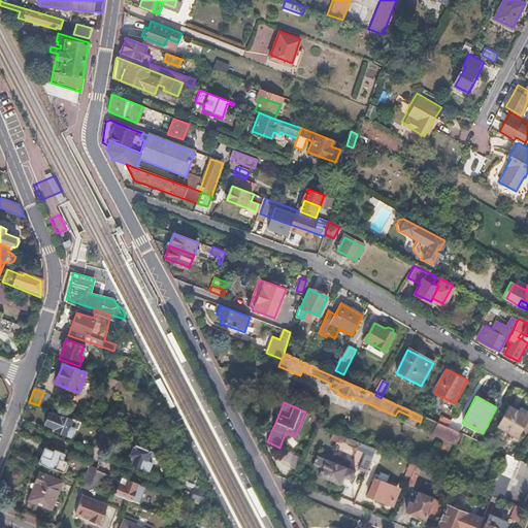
[(527,417),(527,415),(509,406),(499,426),(519,436),(527,417)]
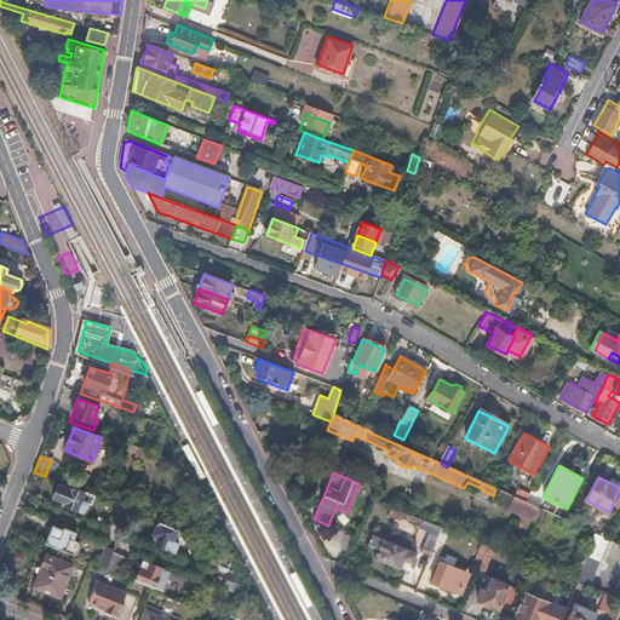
[(95,495),(70,487),(69,491),(59,487),(57,493),(53,499),(65,504),(64,505),(82,512),(86,501),(91,504),(95,495)]
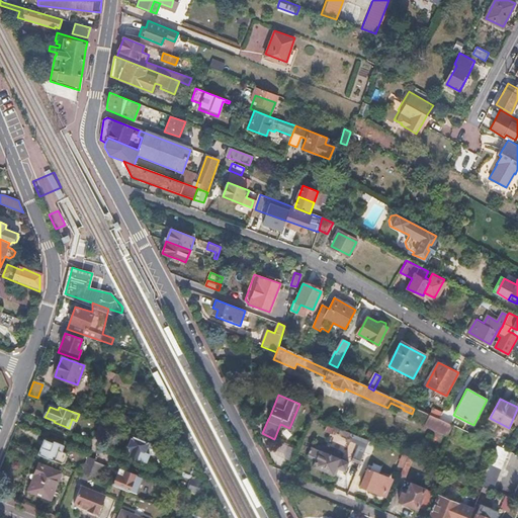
[(431,416),(427,426),(449,436),(453,426),(440,420),(431,416)]
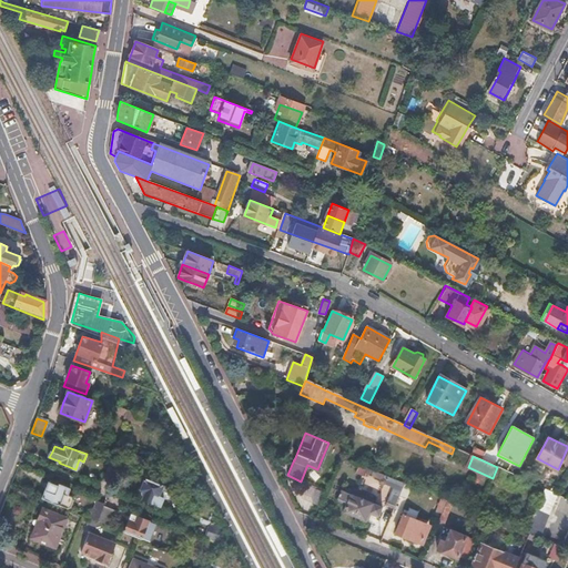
[(119,467),(111,464),(105,479),(113,483),(119,467)]
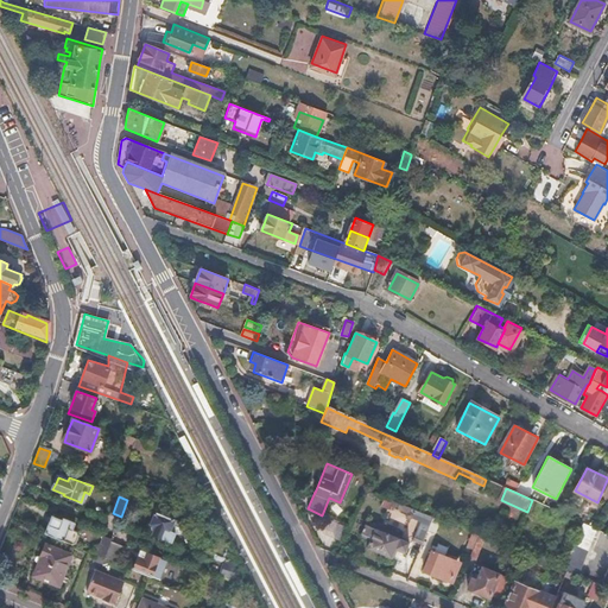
[(404,505),(391,499),(388,505),(401,510),(404,505)]
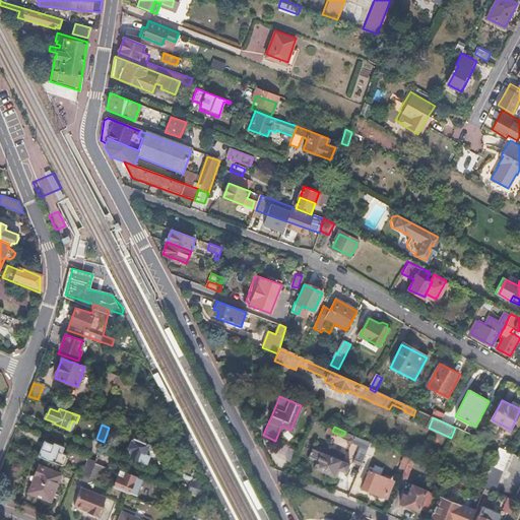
[(370,442),(354,435),(352,441),(368,448),(370,442)]
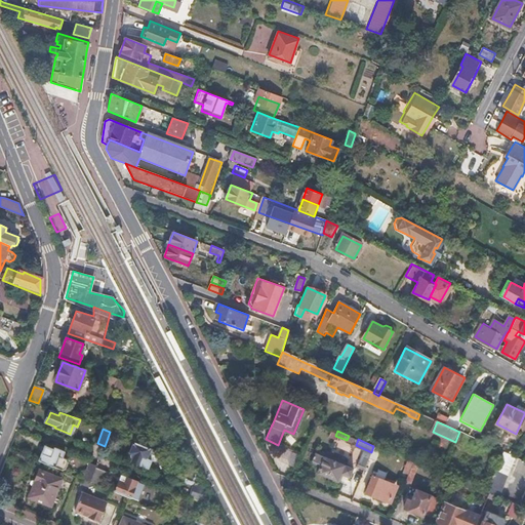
[(159,450),(135,441),(133,446),(131,451),(135,453),(133,459),(142,461),(140,463),(150,467),(153,459),(148,457),(150,451),(157,453),(159,450)]
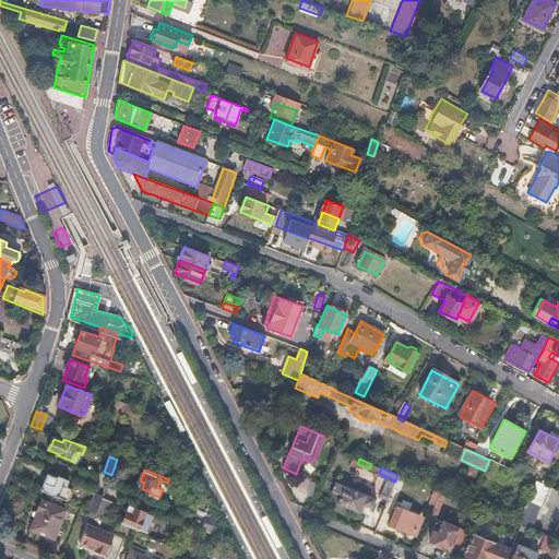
[(52,472),(49,471),(48,473),(47,473),(44,480),(40,489),(64,499),(69,498),(71,491),(70,487),(67,486),(69,478),(58,474),(57,476),(51,474),(52,472)]
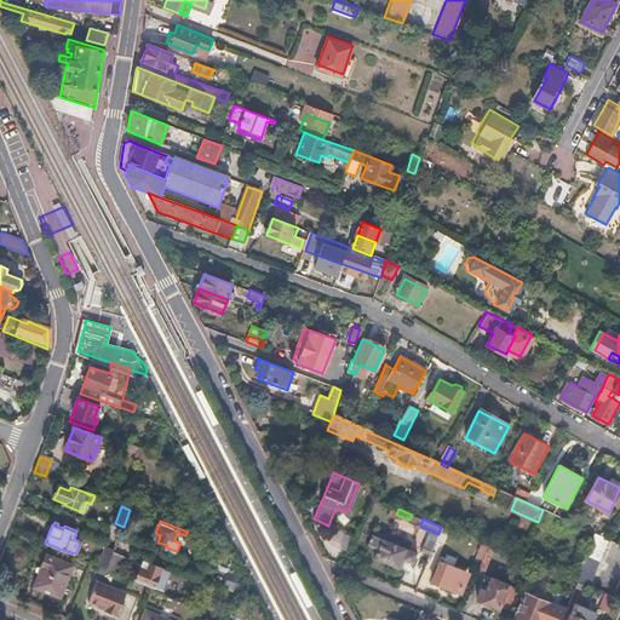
[(441,527),(438,534),(436,540),(443,544),(449,529),(441,527)]
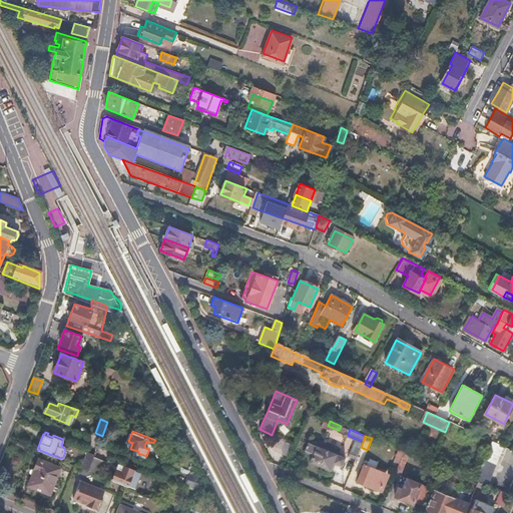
[(305,451),(312,454),(309,461),(330,470),(333,462),(341,466),(344,457),(336,454),(337,451),(313,441),(312,444),(308,443),(305,451)]
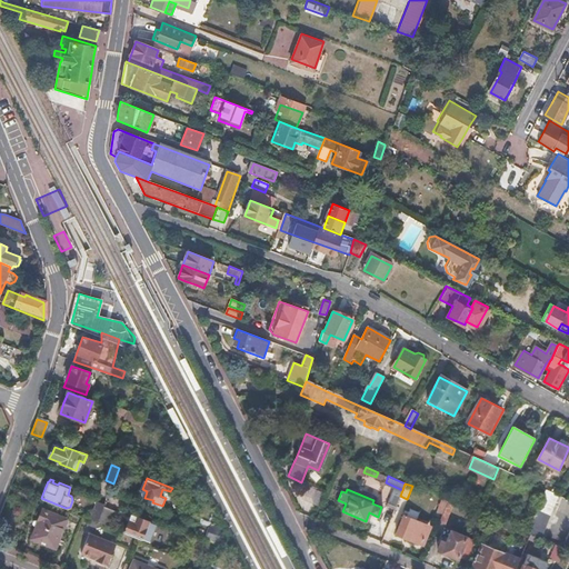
[(557,495),(548,490),(529,533),(542,539),(559,495),(557,495)]
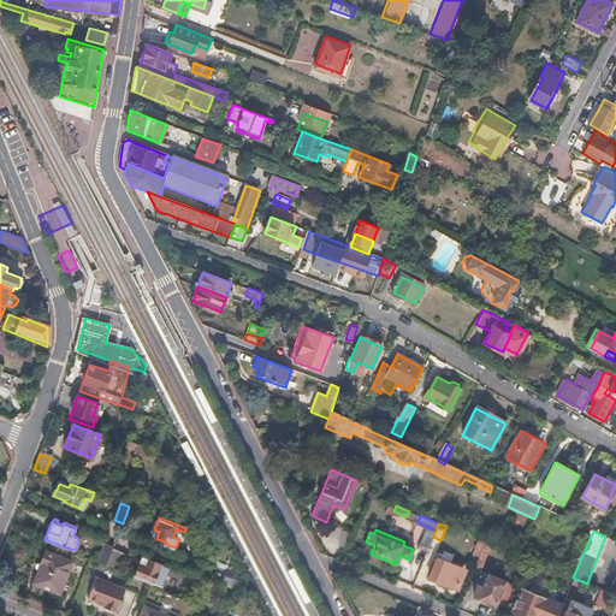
[(433,537),(424,533),(419,548),(427,551),(433,537)]
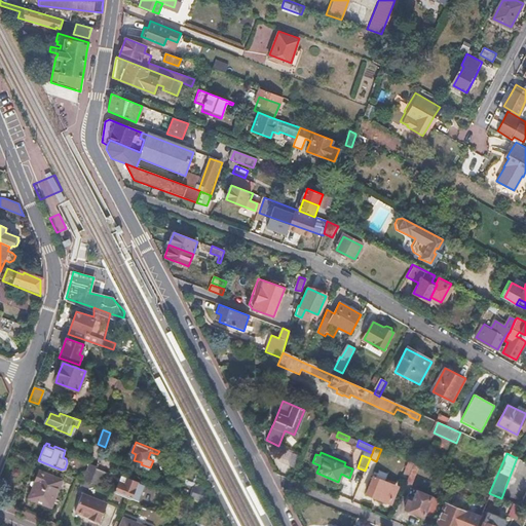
[(413,462),(408,460),(403,473),(408,475),(413,462)]
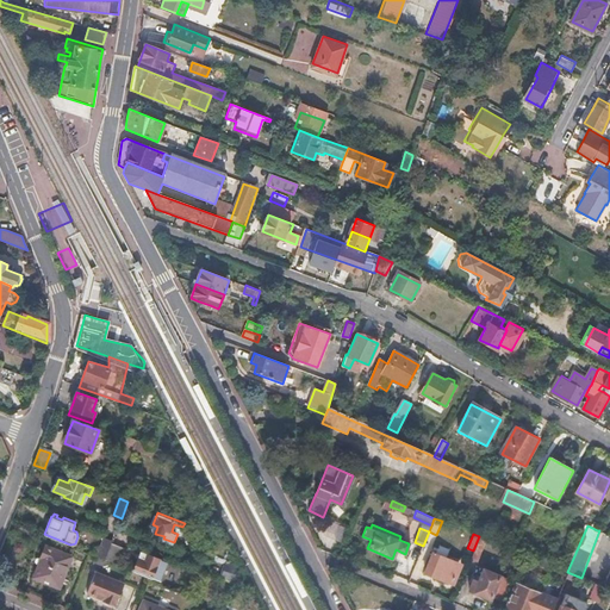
[(479,536),(473,551),(471,559),(477,561),(486,539),(479,536)]
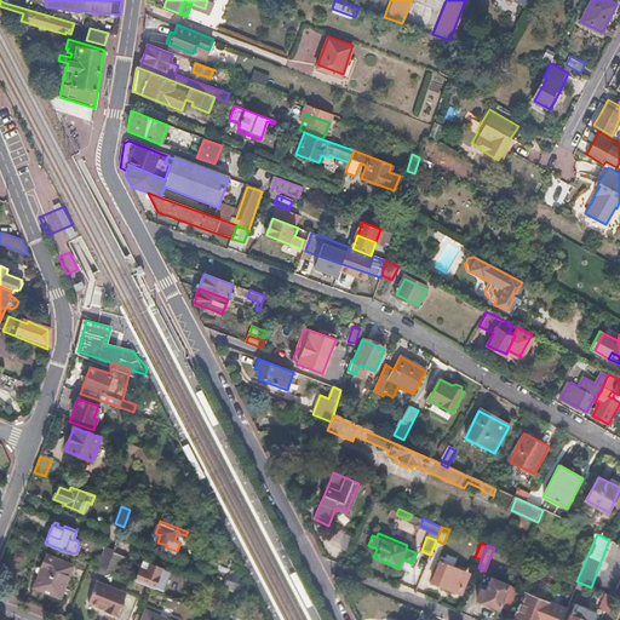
[(113,550),(104,546),(97,564),(105,568),(110,554),(113,550)]
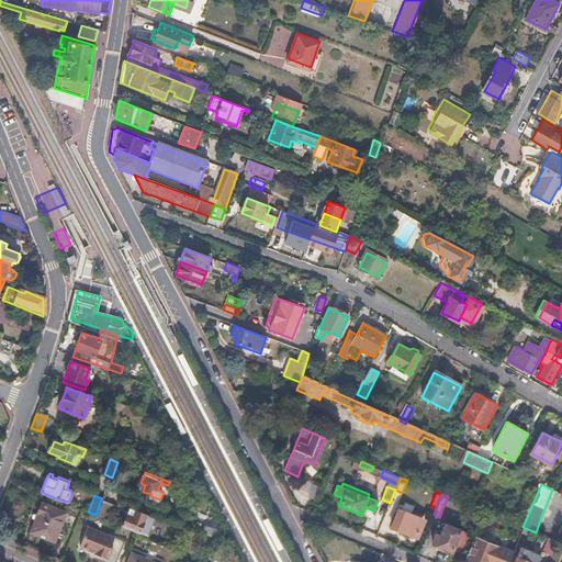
[(114,507),(100,502),(96,515),(110,520),(114,507)]
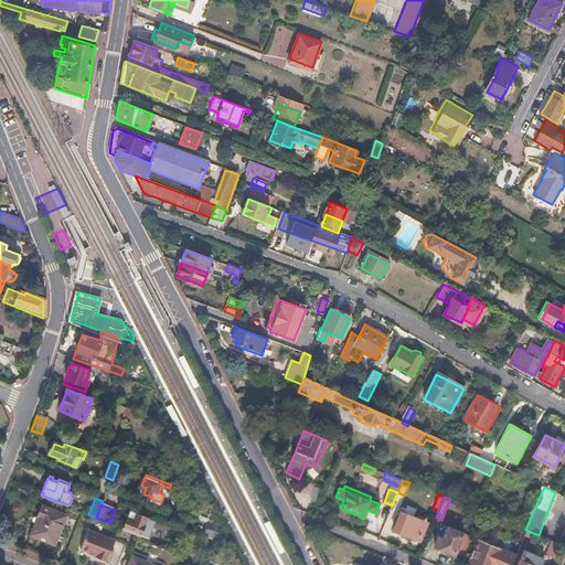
[(64,514),(43,505),(38,519),(31,533),(53,542),(64,514)]
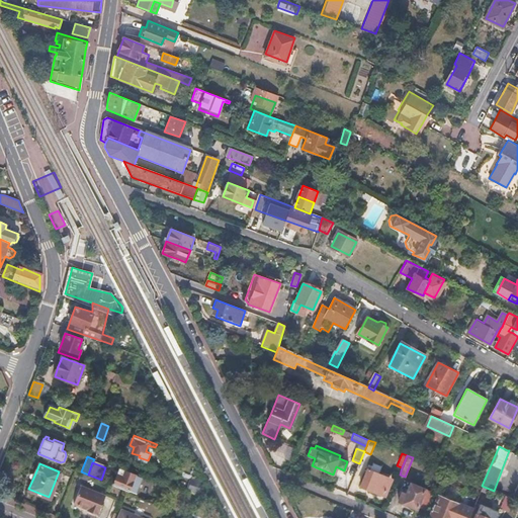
[(143,476),(120,466),(116,476),(113,485),(136,494),(143,476)]
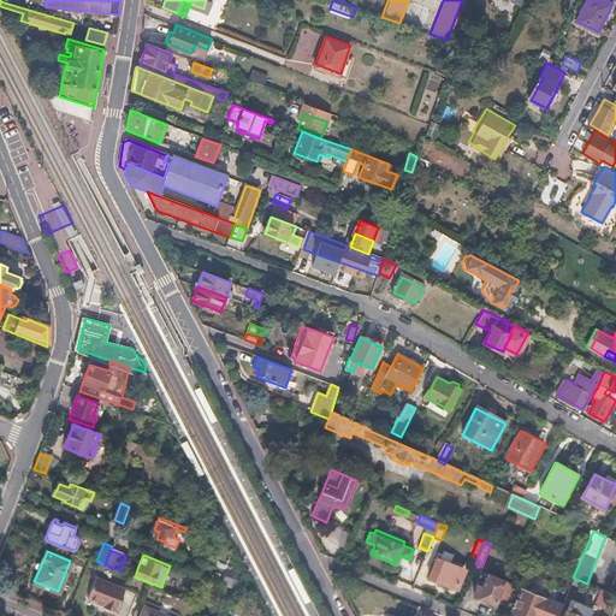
[(462,569),(437,558),(430,578),(455,588),(462,569)]
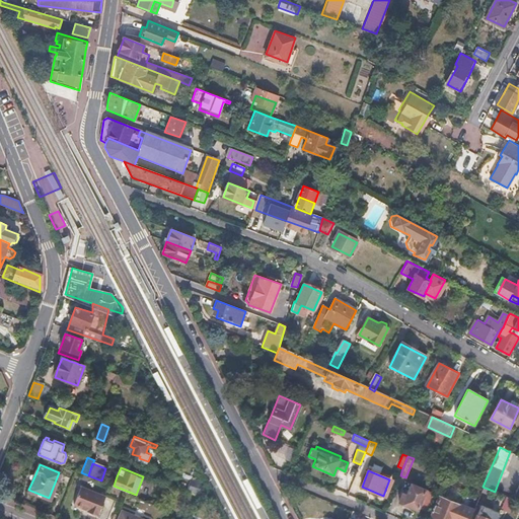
[(205,485),(191,479),(187,490),(201,495),(205,485)]
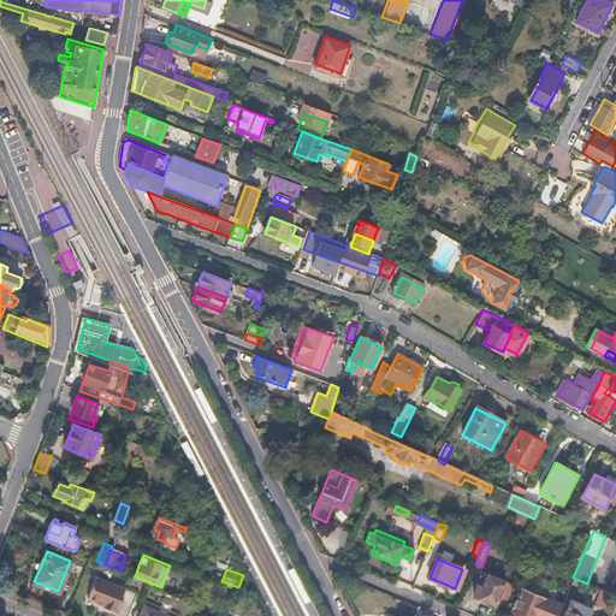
[(474,584),(478,585),(474,594),(496,604),(505,581),(480,570),(474,584)]
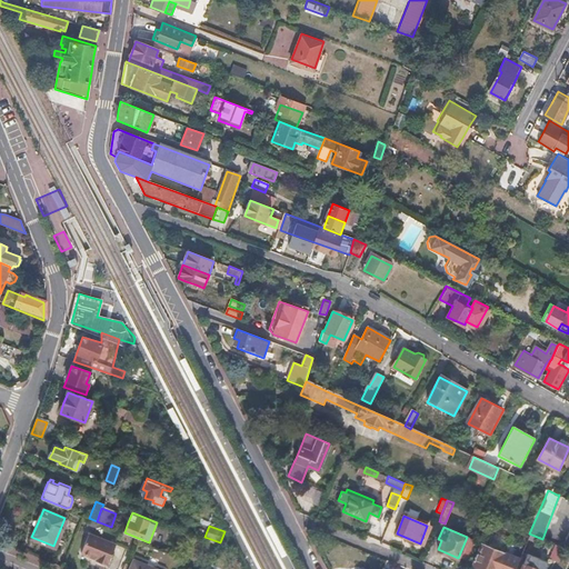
[(529,533),(518,529),(505,561),(517,566),(529,533)]
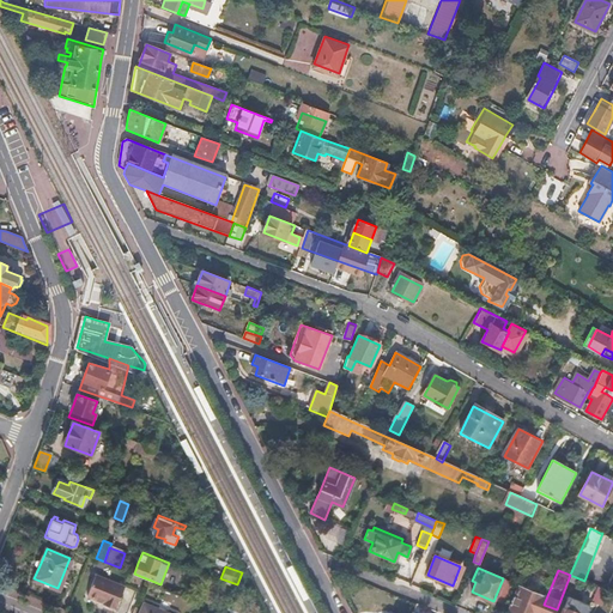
[(126,587),(97,575),(89,596),(105,604),(104,605),(110,607),(116,610),(126,587)]
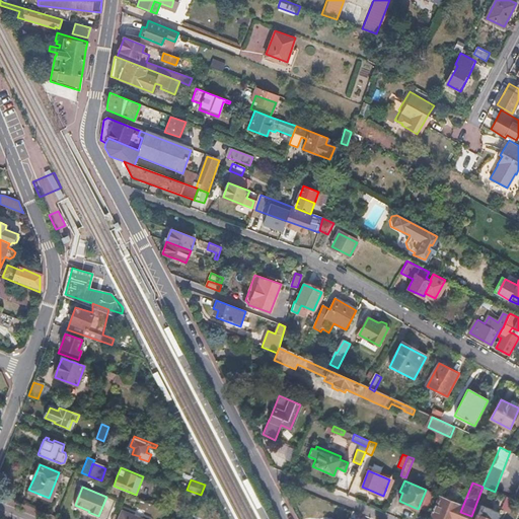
[(513,499),(506,496),(501,508),(510,512),(515,500),(513,499)]
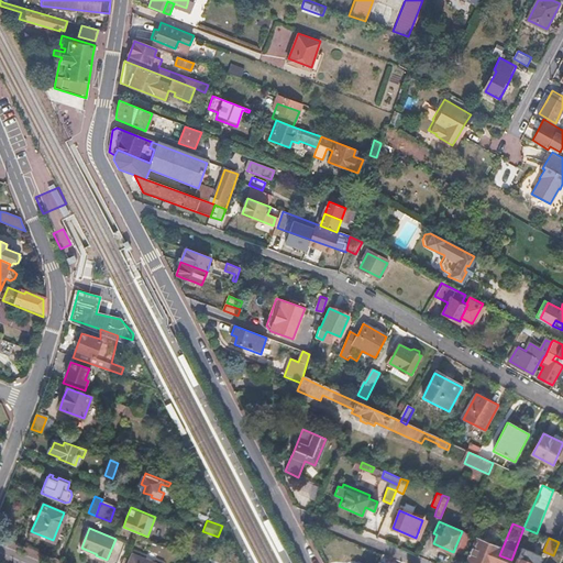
[(492,562),(496,554),(474,544),(467,559),(478,562),(492,562)]
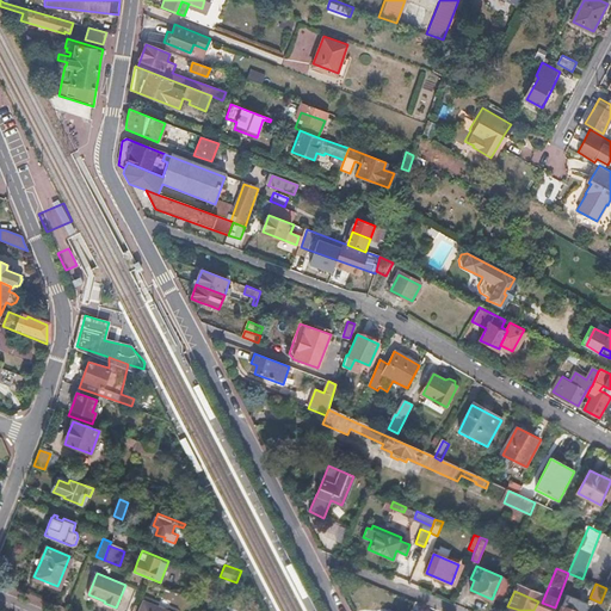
[(566,594),(565,599),(559,610),(579,610),(584,602),(566,594)]
